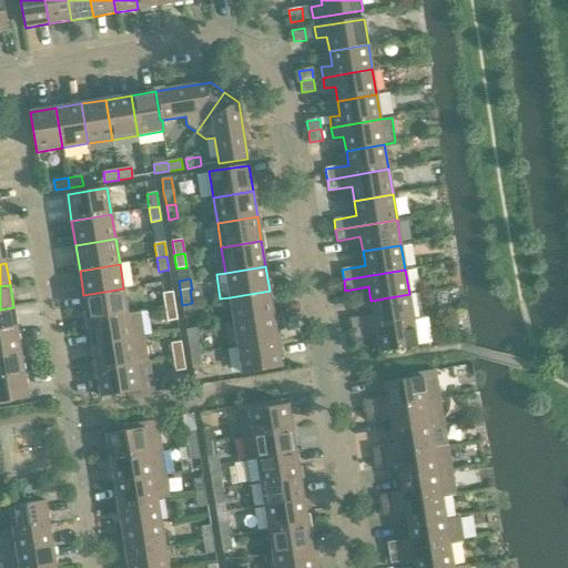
[(83,295),(88,321),(128,314),(123,288),(83,295)]
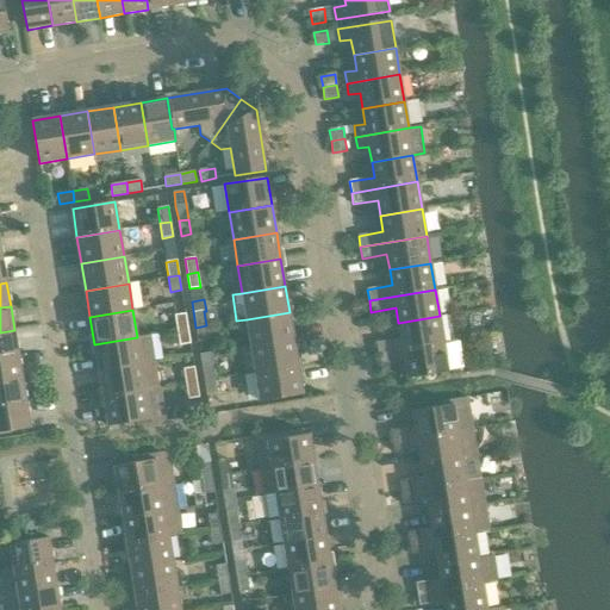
[(247,319),(250,346),(293,340),(290,312),(247,319)]
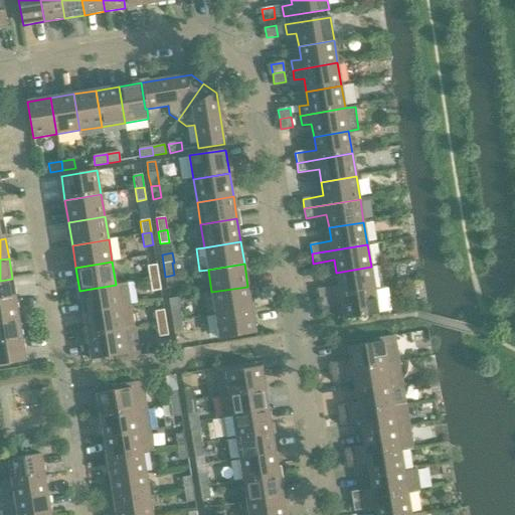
[(148,267),(150,279),(158,278),(156,265),(148,267)]
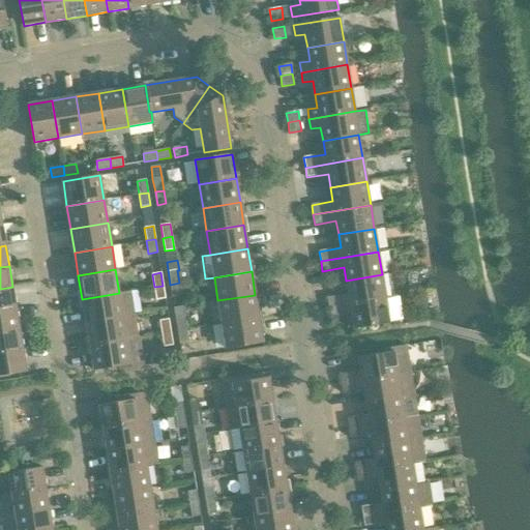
[(327,298),(328,307),(385,298),(382,274),(346,281),(348,294),(327,298)]
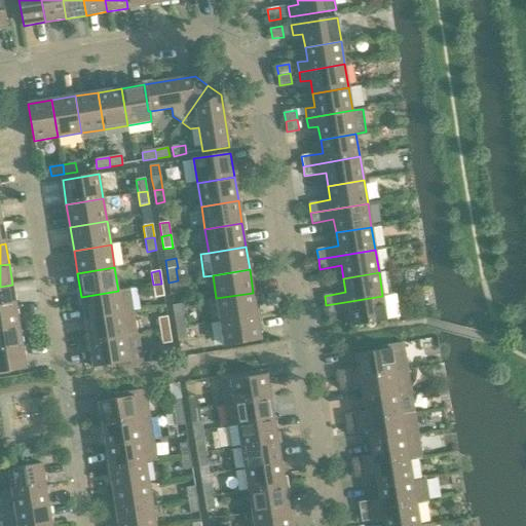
[(178,280),(168,283),(171,295),(180,294),(178,280)]
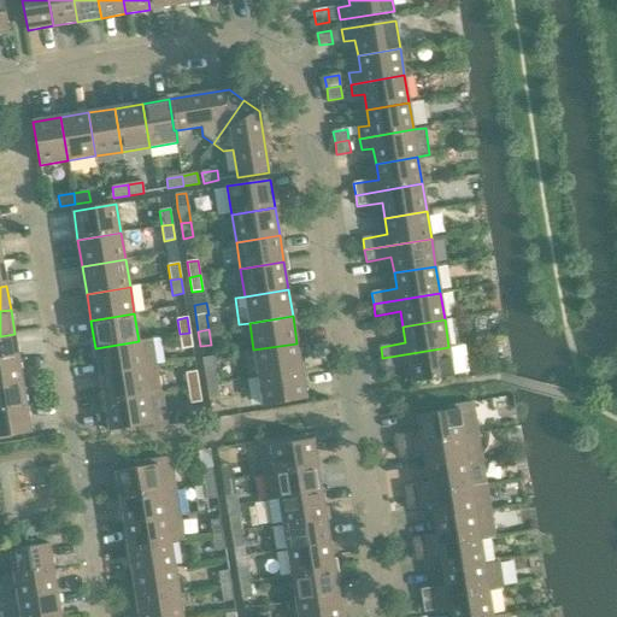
[(189,333),(180,334),(182,350),(193,347),(189,333)]
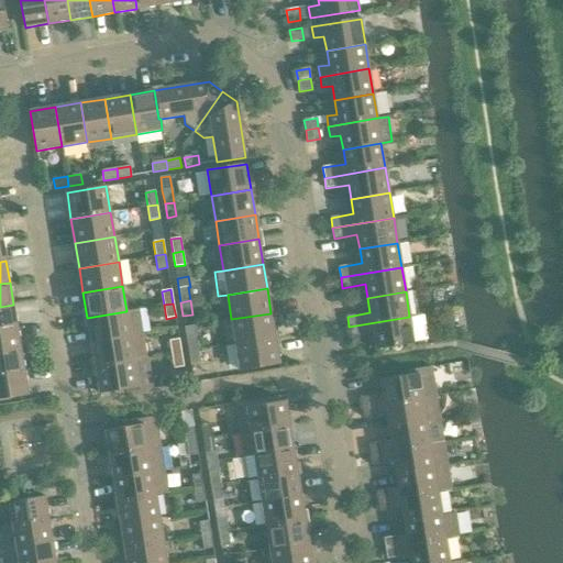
[(0,307),(0,330),(17,328),(13,305),(0,307)]
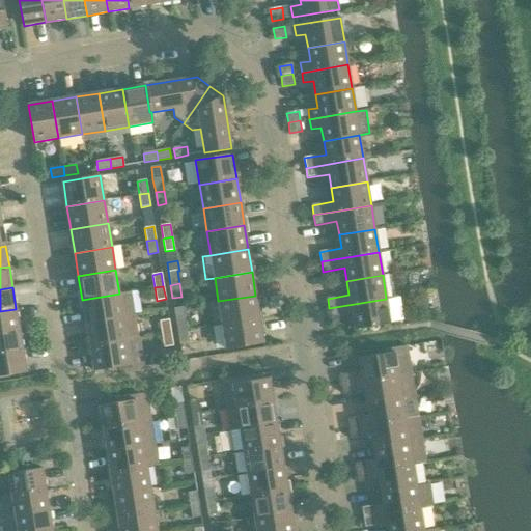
[(82,300),(86,323),(123,316),(133,315),(130,291),(119,294),(82,300)]
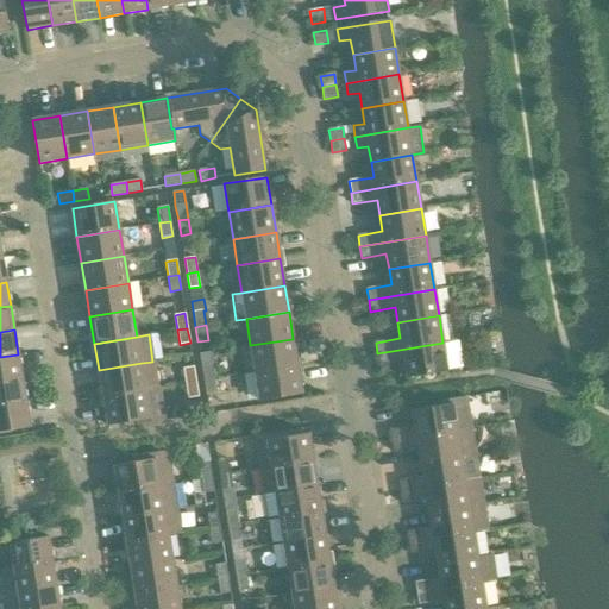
[(245,374),(255,372),(297,365),(293,339),(250,345),(240,347),(245,374)]
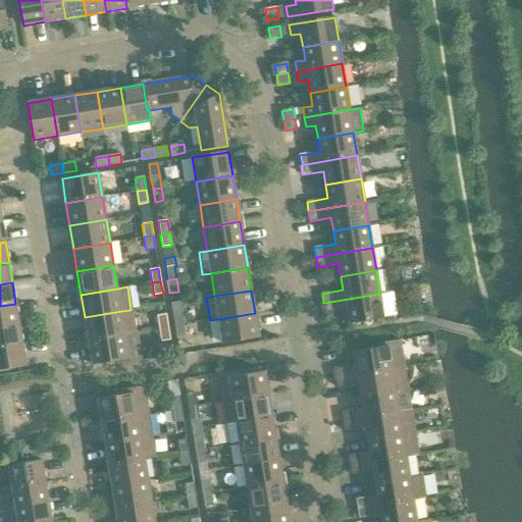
[(379,294),(323,303),(325,313),(346,309),(348,323),(383,318),(379,294)]
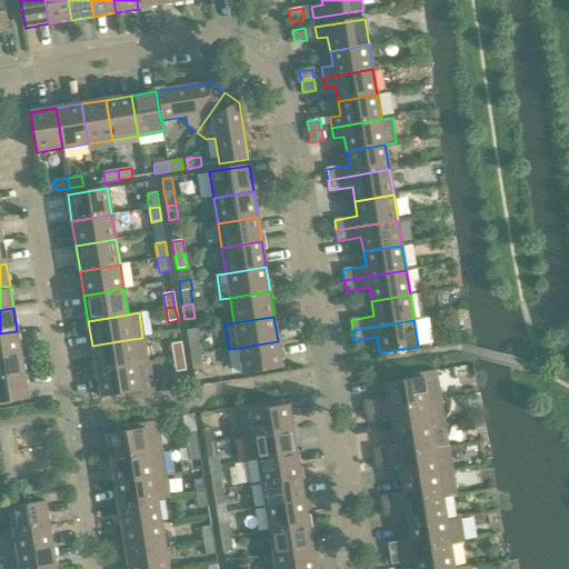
[(187,330),(190,356),(200,353),(198,340),(200,340),(199,329),(187,330)]
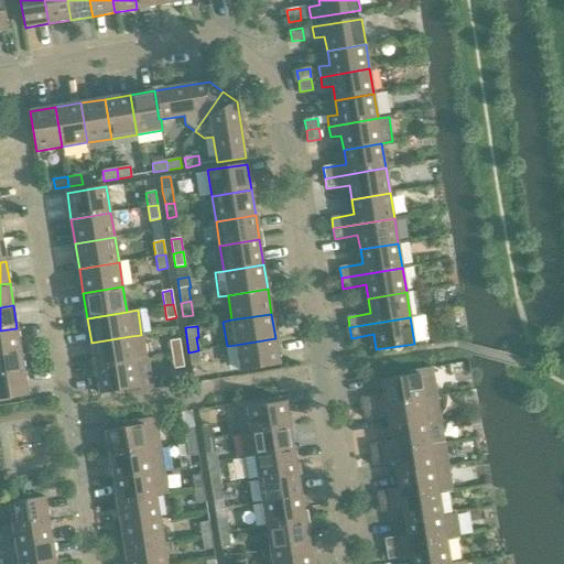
[(0,331),(0,353),(21,350),(17,328),(0,331)]
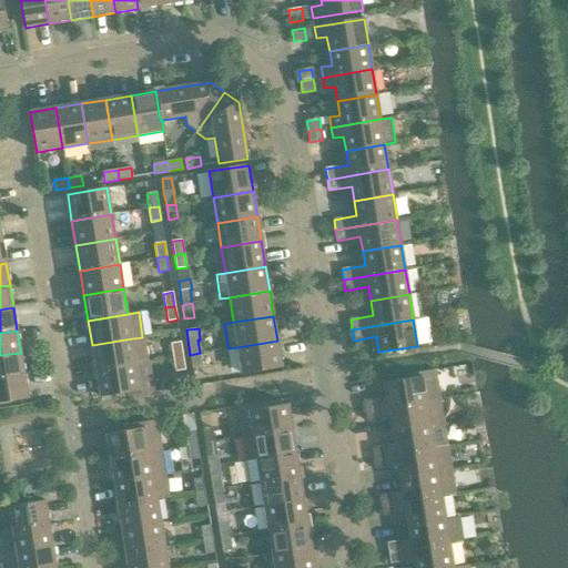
[(92,345),(95,371),(146,362),(142,337),(132,338),(92,345)]
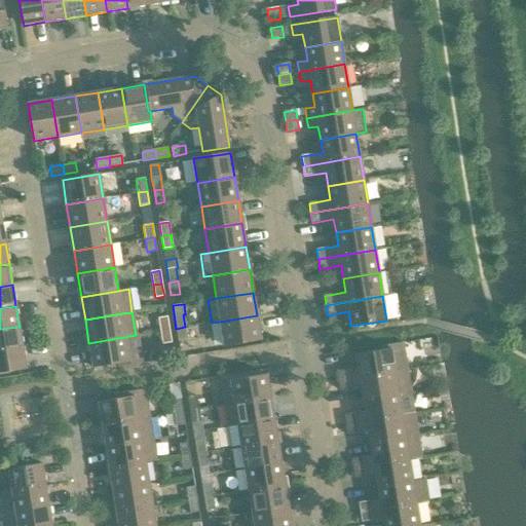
[(257,315),(220,322),(224,346),(261,340),(257,315)]
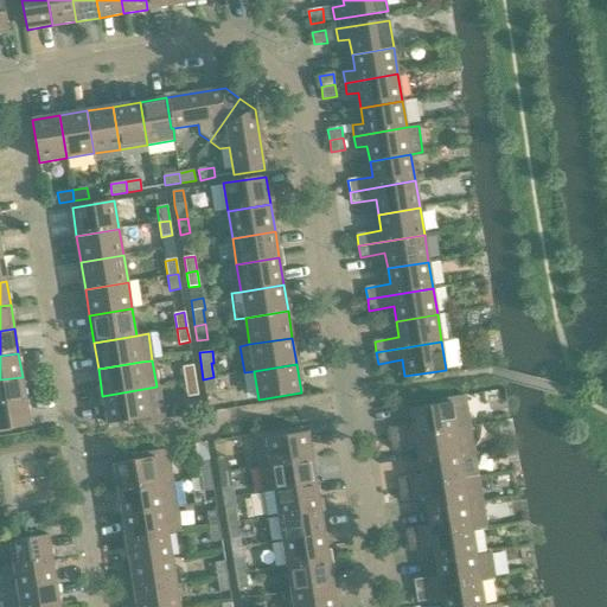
[(183,368),(185,382),(196,381),(193,365),(183,368)]
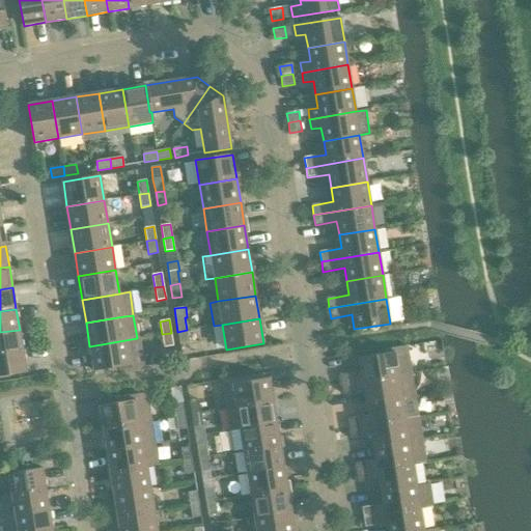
[(0,332),(0,354),(23,351),(20,330),(0,332)]
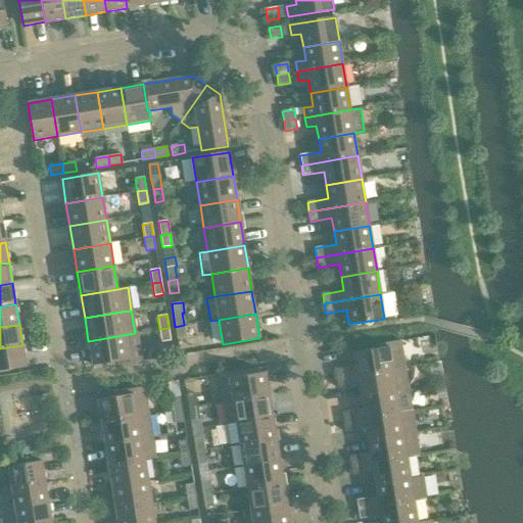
[(184,325),(175,327),(177,339),(186,338),(184,325)]
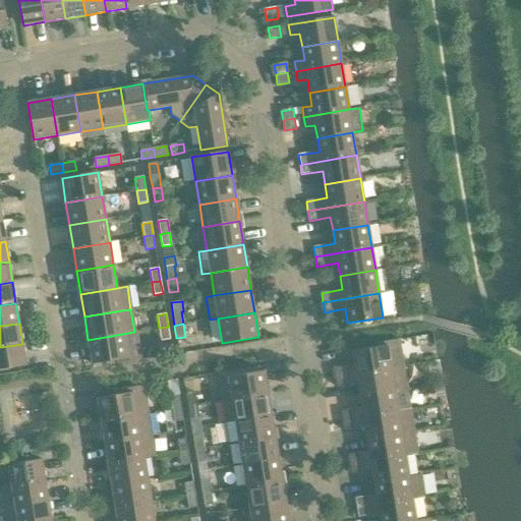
[(168,327),(159,328),(161,341),(170,339),(168,327)]
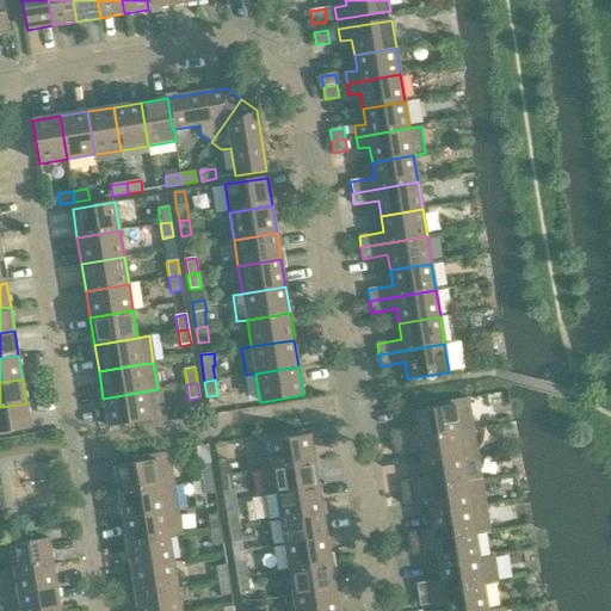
[(158,389),(103,399),(107,426),(136,421),(137,426),(166,423),(160,389),(158,389)]
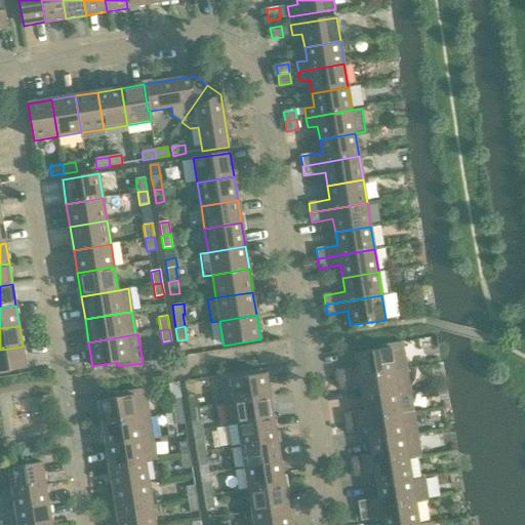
[(337,380),(406,369),(402,341),(371,347),(372,351),(355,354),(357,367),(336,370),(337,380)]
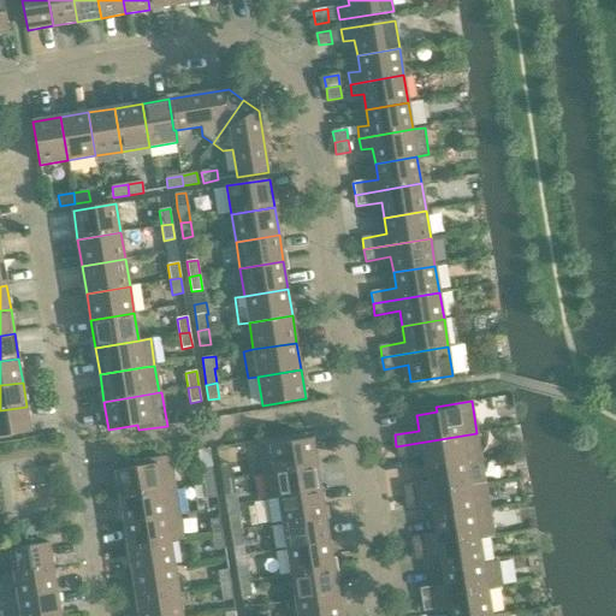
[(27,407),(0,410),(0,437),(30,432),(27,407)]
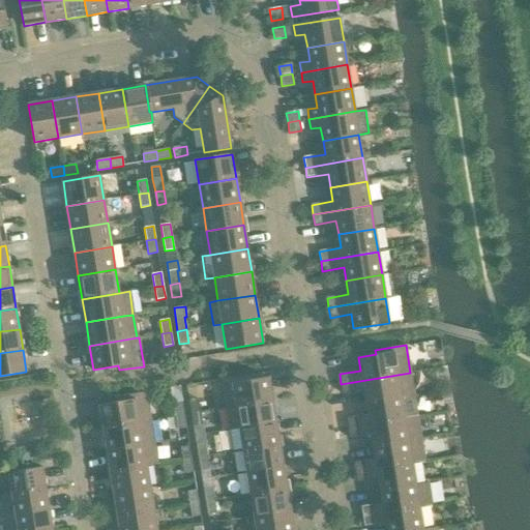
[(363,390),(365,403),(413,394),(410,373),(341,384),(343,394),(363,390)]
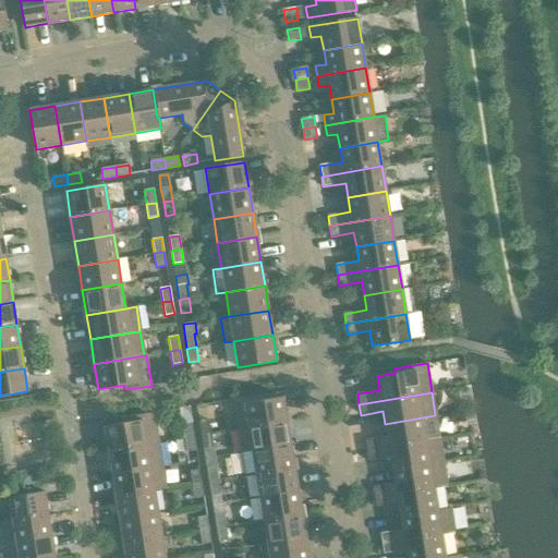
[(235,405),(239,429),(287,422),(282,398),(235,405)]
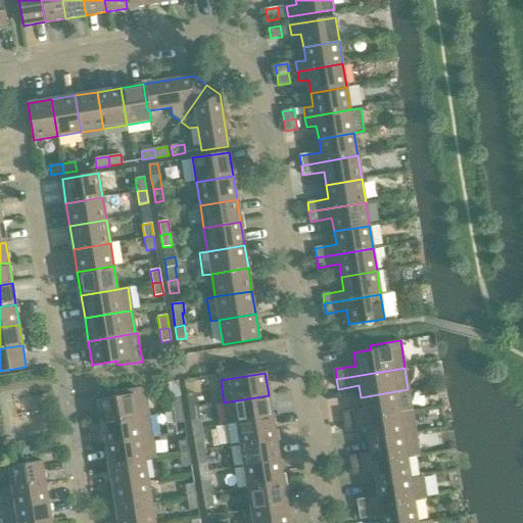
[(97,399),(101,422),(148,415),(144,387),(109,392),(110,397),(97,399)]
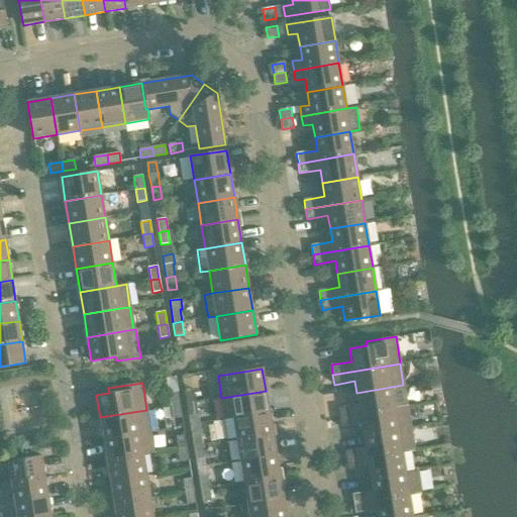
[(358,405),(349,406),(338,408),(339,418),(407,407),(403,385),(356,393),(358,405)]
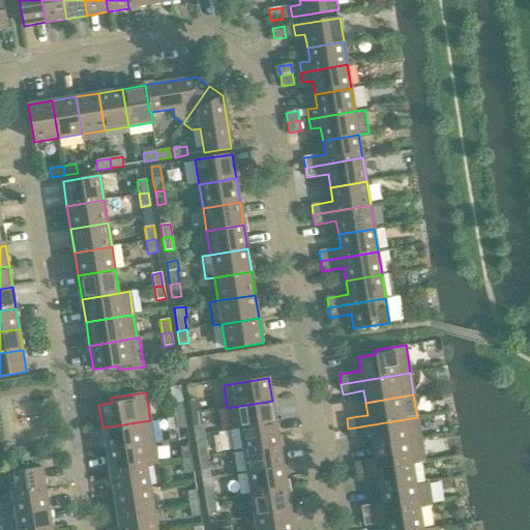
[(188,401),(190,413),(200,412),(198,399),(188,401)]
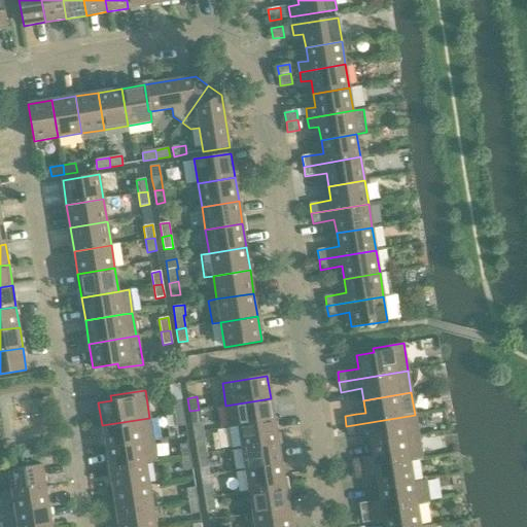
[(225,406),(230,427),(275,420),(271,398),(225,406)]
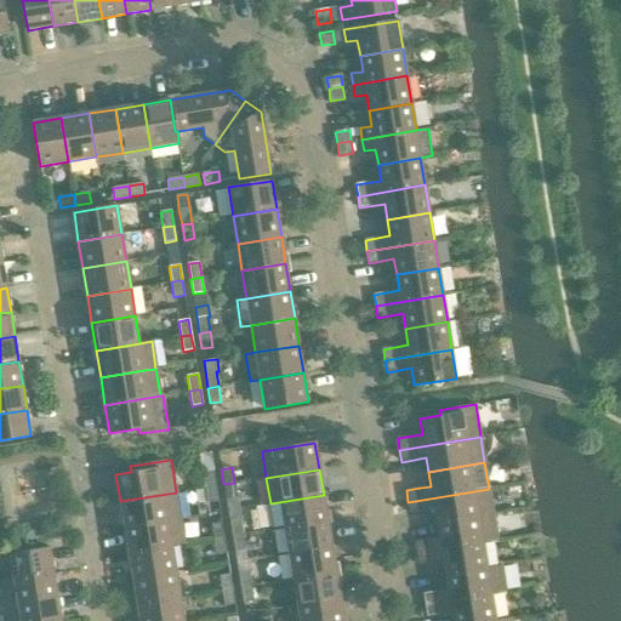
[(203,473),(205,488),(216,486),(212,471),(203,473)]
